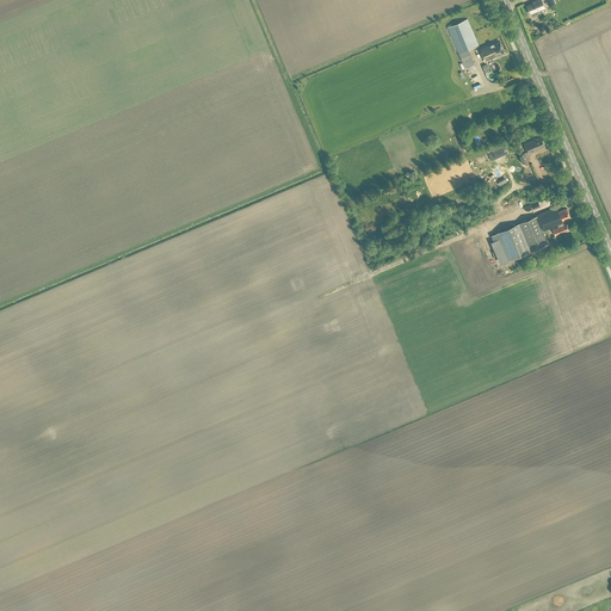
[(530,13),(532,17),(538,13),(537,12),(539,11),(538,10),(545,7),(541,0),(535,0),(532,1),(534,2),(526,6),(530,13)]
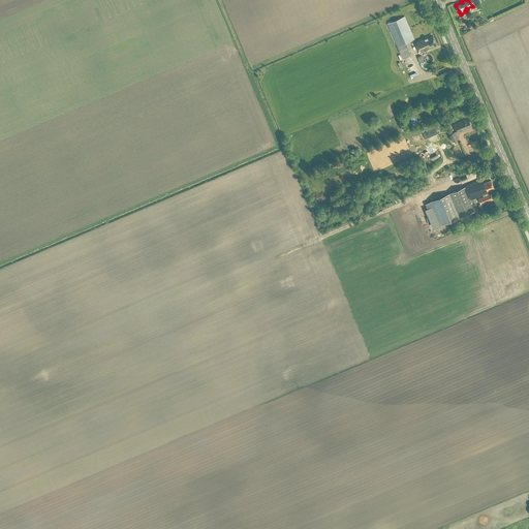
[(404,17),(387,24),(397,47),(400,54),(398,55),(400,60),(402,59),(410,56),(405,43),(409,41),(413,39),(404,17)]
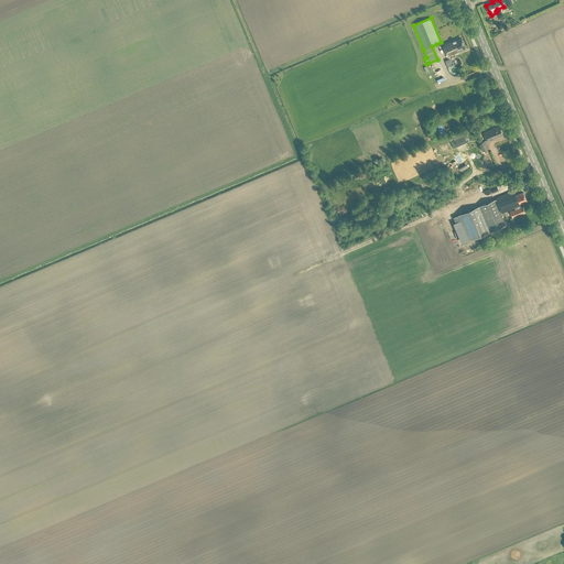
[(453,41),(442,45),(447,56),(466,49),(462,39),(456,41),(455,40),(453,41)]
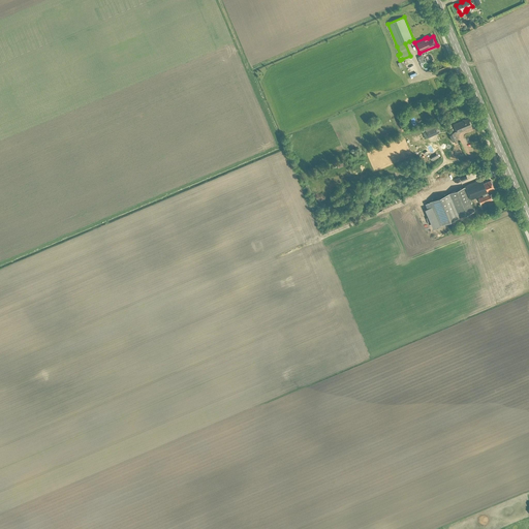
[(411,59),(403,62),(405,69),(408,68),(412,78),(417,76),(411,59)]
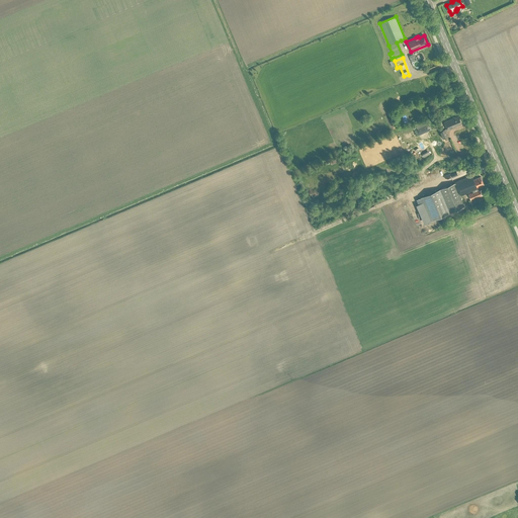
[(461,123),(458,115),(443,122),(447,131),(453,127),(453,126),(461,123)]
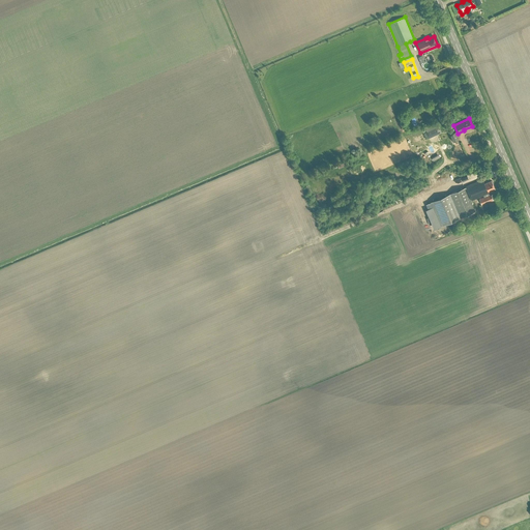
[(435,124),(425,128),(430,138),(439,134),(435,124)]
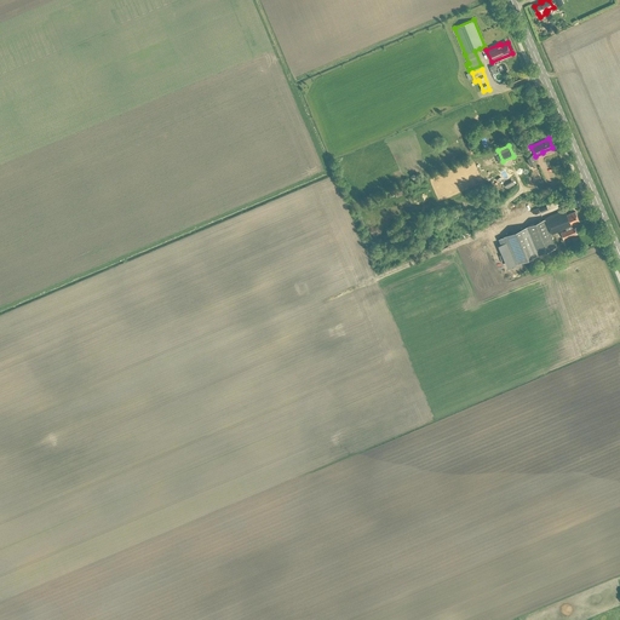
[(533,155),(527,158),(530,167),(537,165),(533,155)]
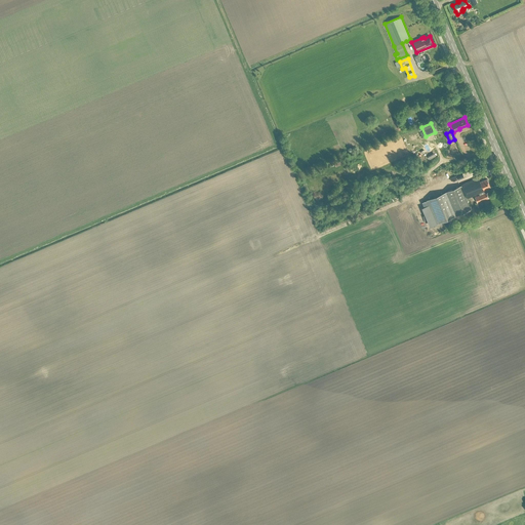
[(479,193),(480,195),(475,197),(477,203),(488,198),(486,192),(485,193),(484,190),(490,188),(486,178),(480,182),(478,177),(461,185),(461,186),(427,200),(422,202),(423,207),(429,205),(437,224),(471,209),(466,198),(467,197),(467,198),(479,193)]
